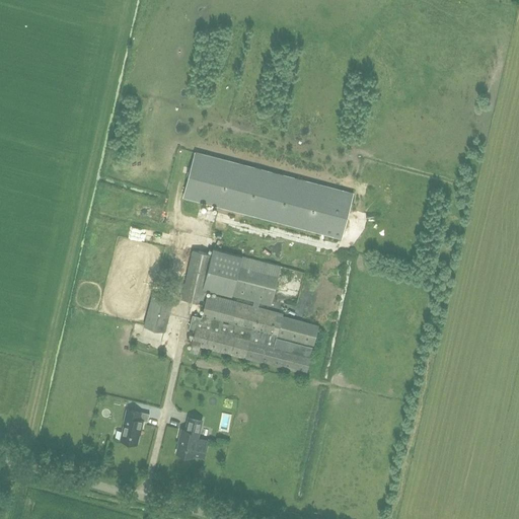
[(183,197),(341,238),(353,194),(196,152),(183,197)]
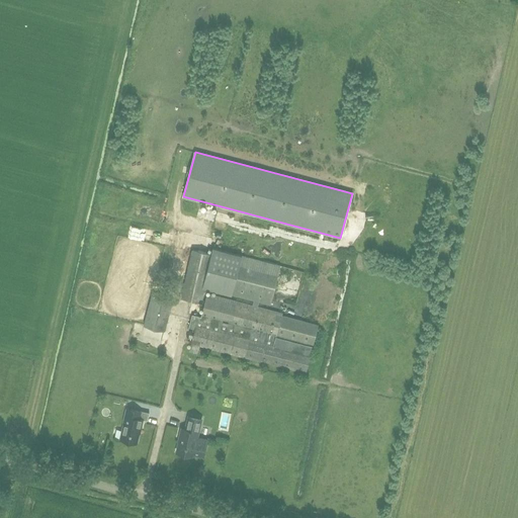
[(201,217),(217,221),(219,213),(203,208),(201,217)]
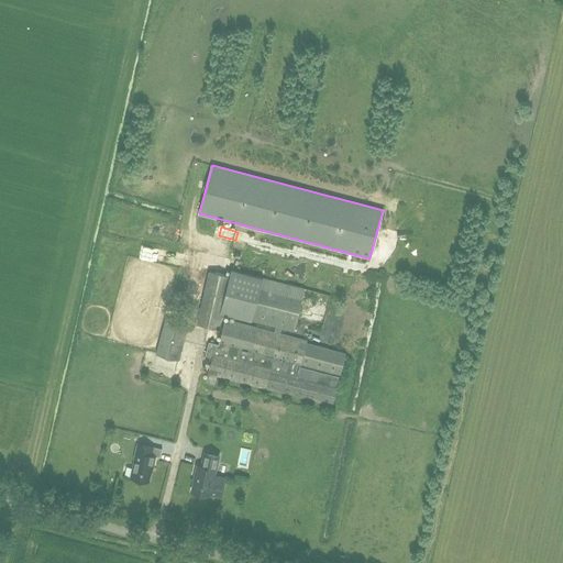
[(238,240),(246,241),(247,231),(239,230),(238,240)]
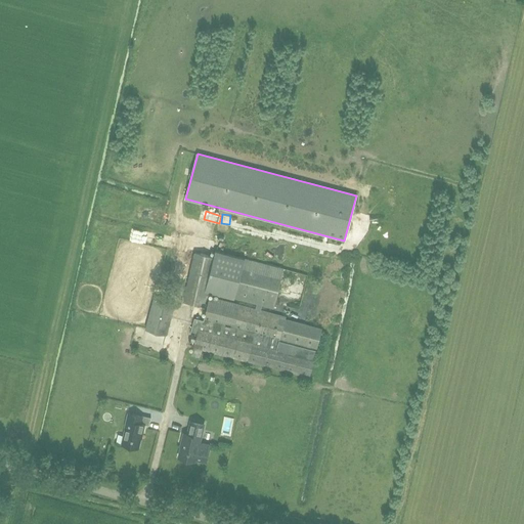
[(215,251),(214,257),(194,253),(184,302),(204,306),(207,291),(273,308),(284,268),(215,251)]
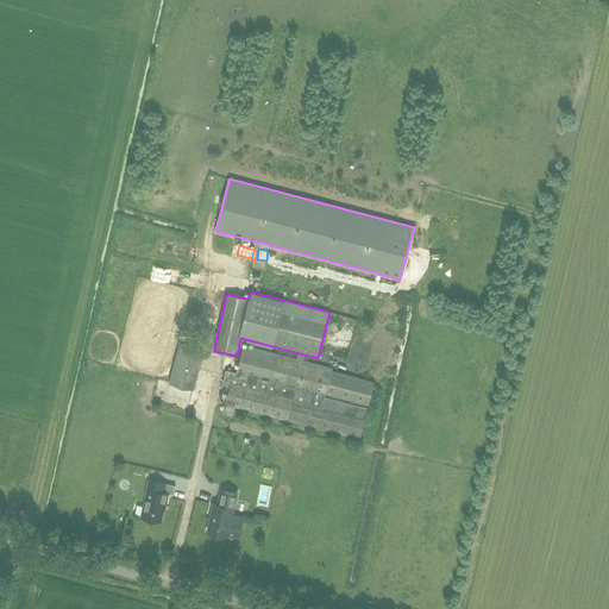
[(358,439),(368,406),(374,383),(331,371),(332,369),(244,345),(237,372),(226,370),(223,387),(228,389),(223,412),(232,415),(234,406),(358,439)]
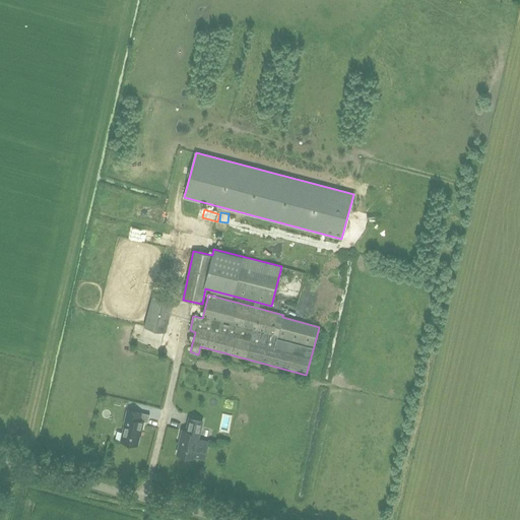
[(165,331),(173,301),(152,296),(145,326),(165,331)]
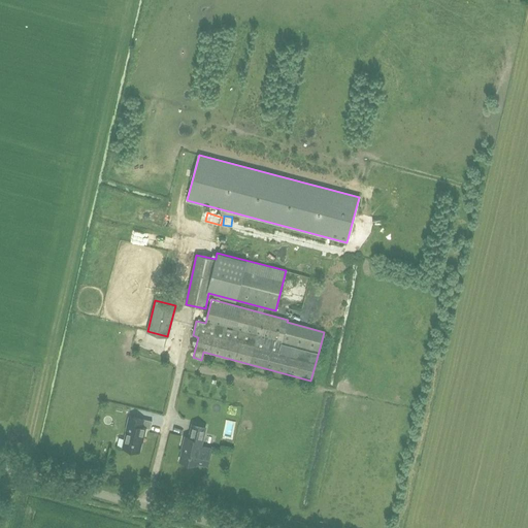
[(170,358),(176,362),(180,357),(174,352),(170,358)]
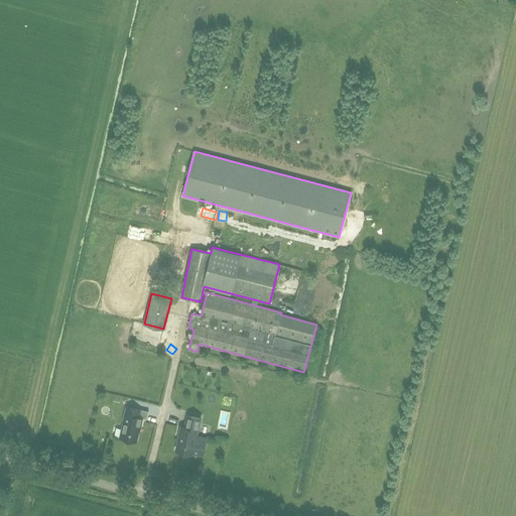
[(148,412),(126,407),(120,438),(135,441),(139,426),(141,418),(146,419),(148,412)]
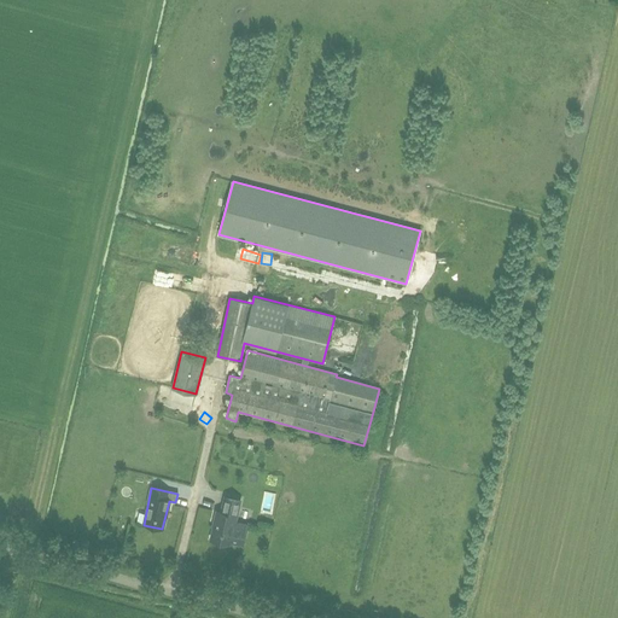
[(234,523),(238,508),(223,505),(221,512),(216,511),(214,522),(215,523),(210,540),(229,544),(231,542),(243,544),(248,526),(234,523)]
